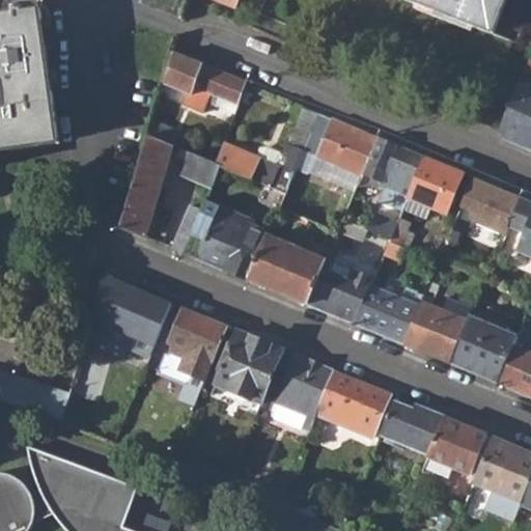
[(215,0),(238,8),(241,0),(215,0)]
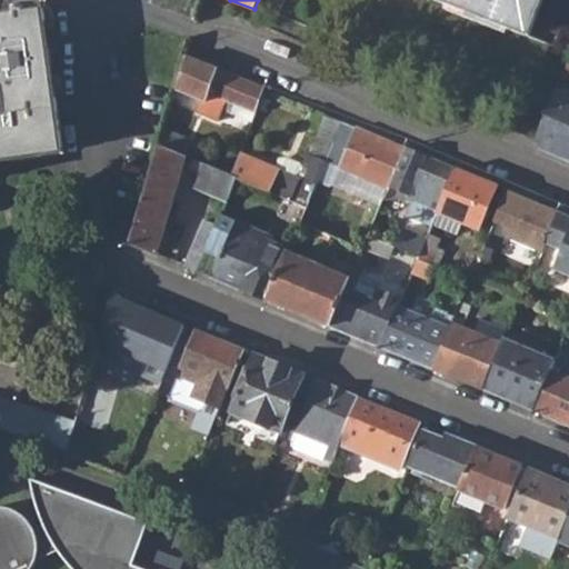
[(443,0),(527,33),(540,0),(443,0)]
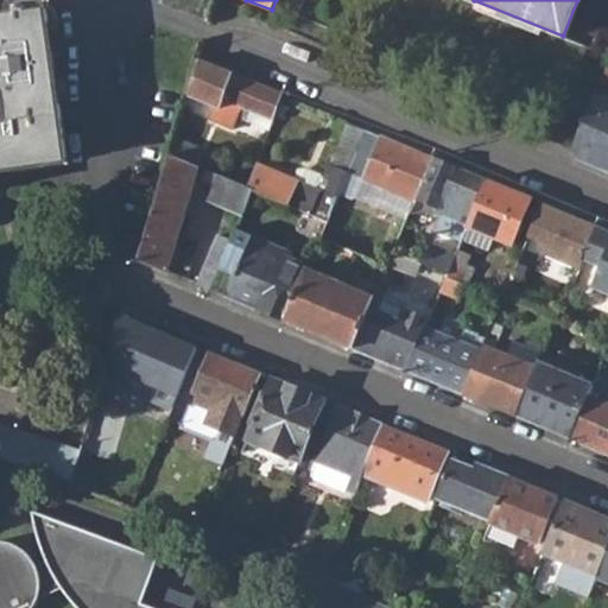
[(0,172),(68,165),(48,10),(29,11),(27,6),(18,7),(18,13),(0,14),(0,93),(4,94),(8,122),(0,124),(0,172)]
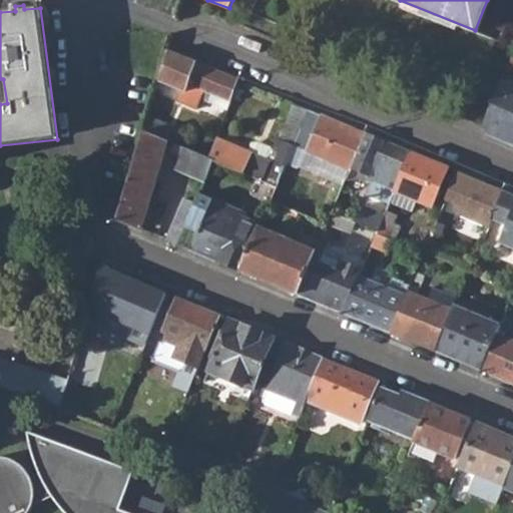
[(169,51),(160,81),(181,90),(176,101),(196,109),(200,97),(208,100),(211,93),(229,100),(238,79),(169,51)]
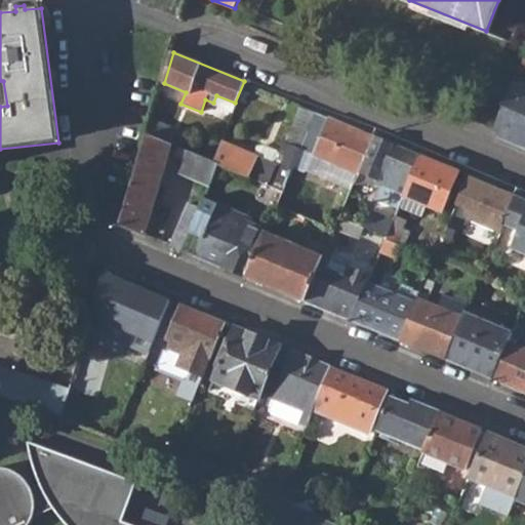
[(524,54),(513,82),(522,86),(524,80),(524,54)]
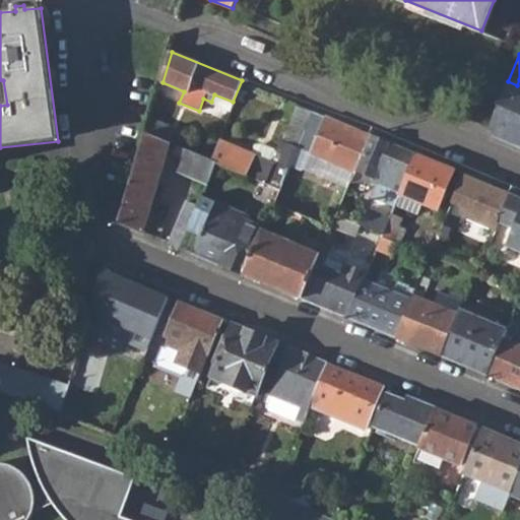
[(519,86),(517,85),(508,81),(490,128),(519,140),(519,86)]
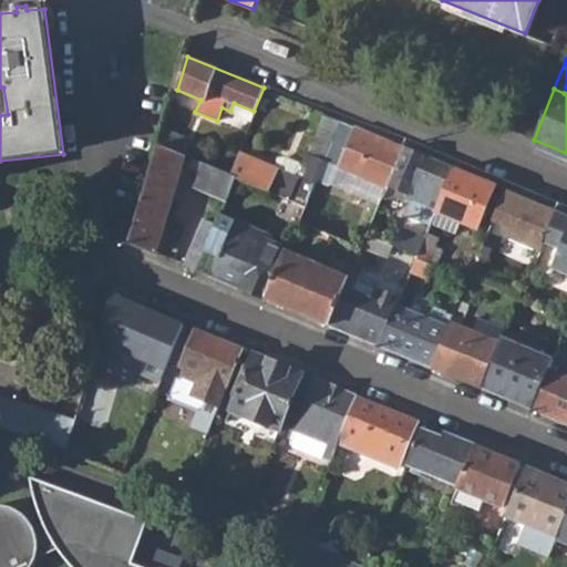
[(230,111),(250,120),(254,111),(234,103),(230,111)]
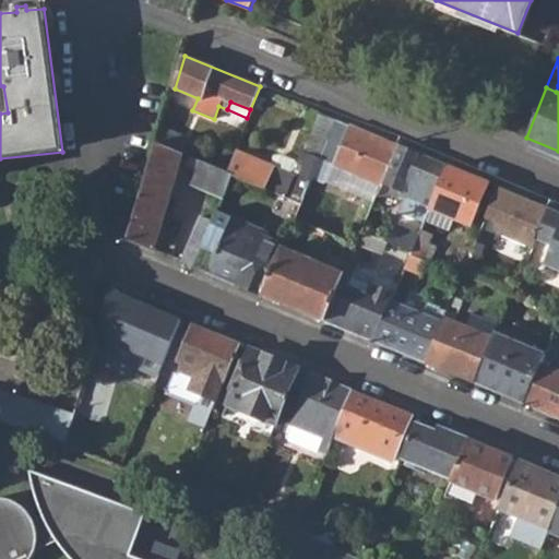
[(232,173),(301,202),(312,176),(320,157),(337,118),(319,110),(296,164),(292,174),(270,165),(235,150),(227,171),(232,173)]
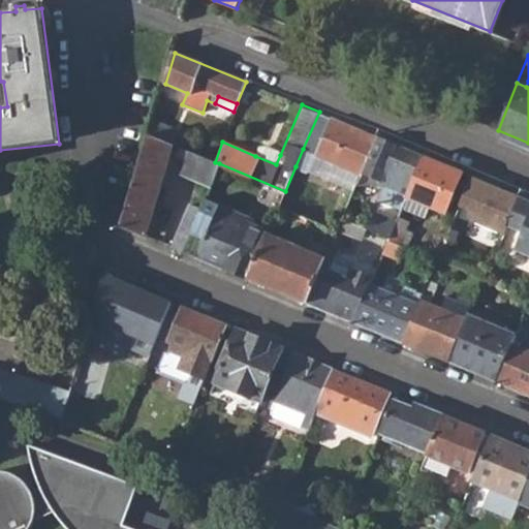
[(319,112),(303,149),(315,154),(361,174),(363,172),(377,136),(319,112)]
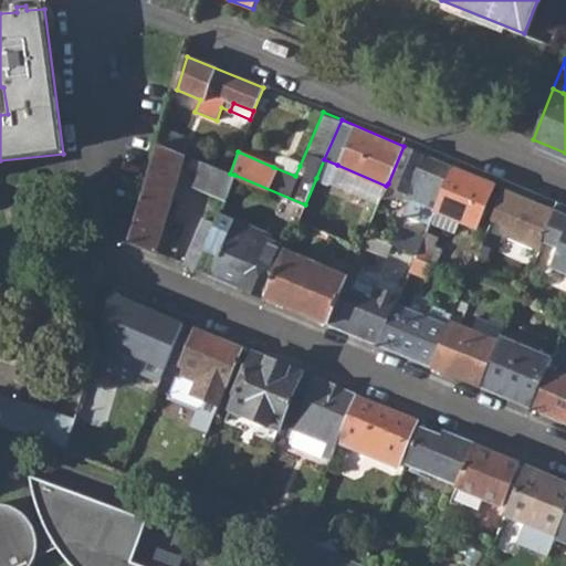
[(160,145),(189,157),(197,138),(165,126),(160,145)]
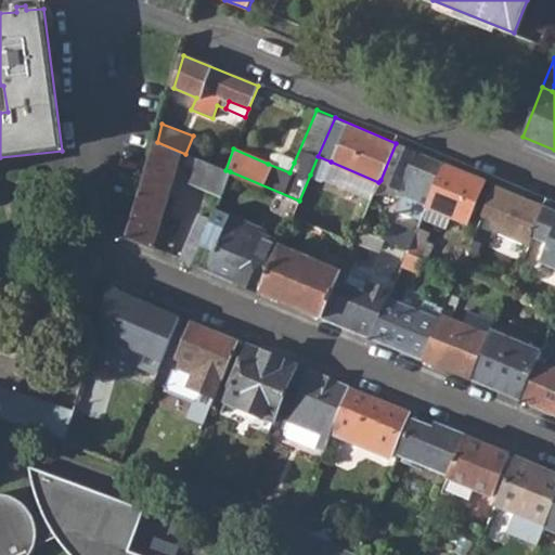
[(128,237),(166,254),(168,245),(158,242),(185,154),(157,142),(128,237)]
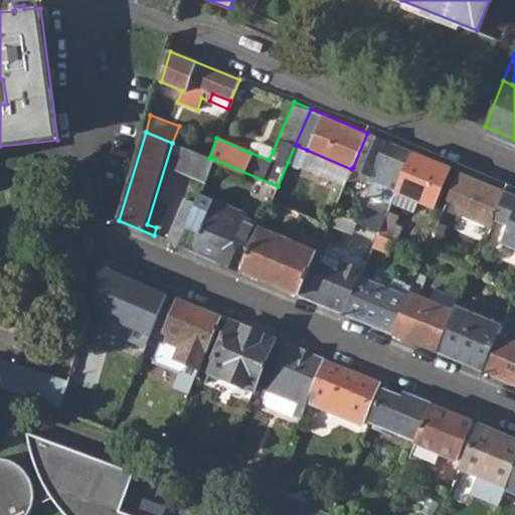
[(391,202),(396,190),(412,151),(367,133),(353,167),(371,174),(369,179),(376,182),(371,193),(391,202)]
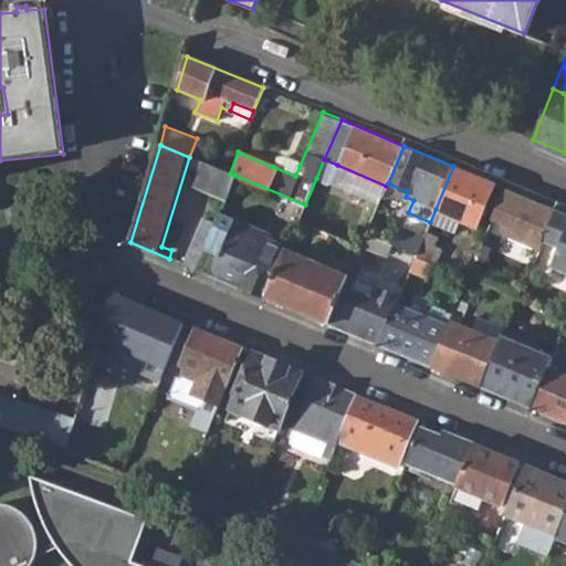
[(296,163),(283,156),(278,157),(273,167),(295,176),(300,166),(296,163)]
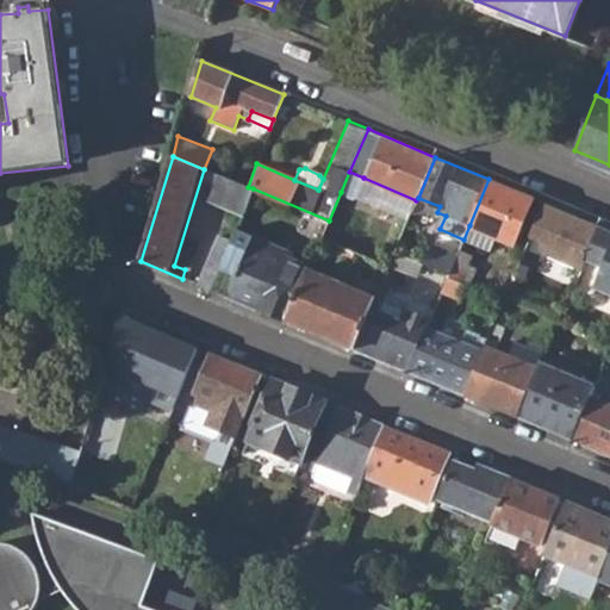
[(209,200),(241,213),(253,188),(248,187),(206,169),(201,184),(213,188),(209,200)]
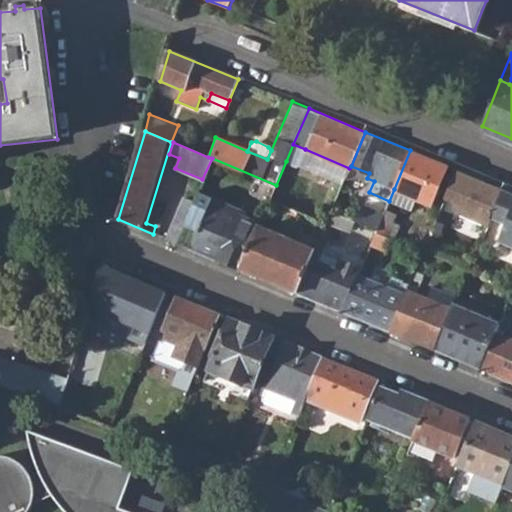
[(293,144),(286,161),(298,166),(305,149),(293,144)]
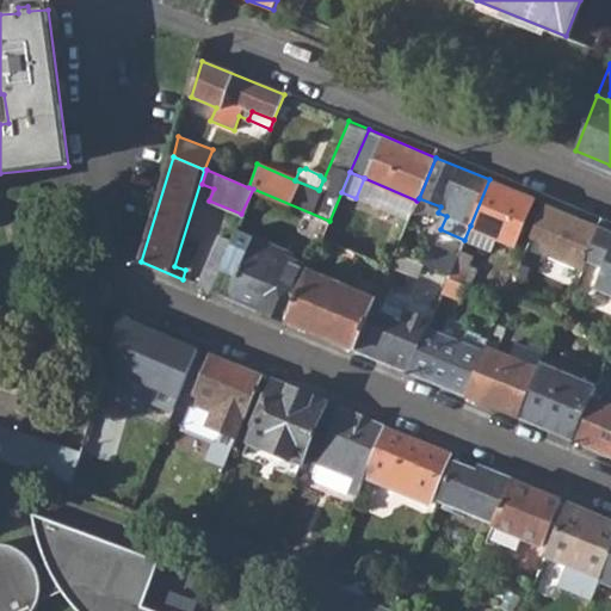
[(489,179),(470,226),(497,236),(514,246),(535,198),(489,179)]
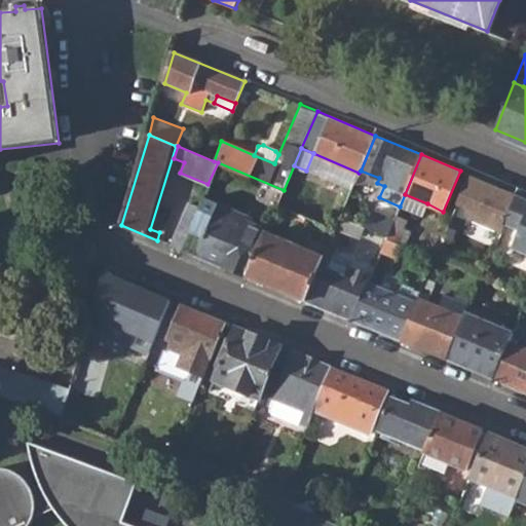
[(458,203),(476,212),(488,183),(470,175),(458,203)]
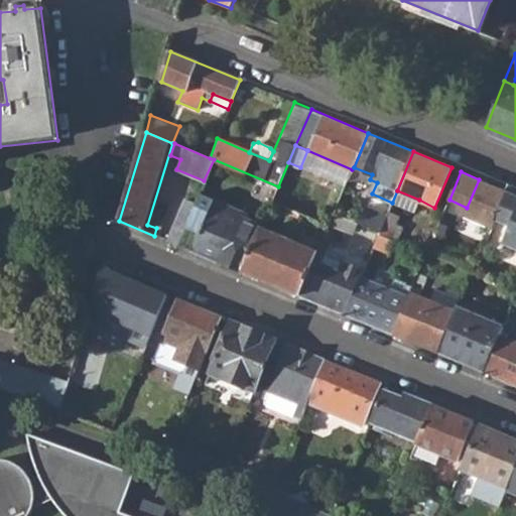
[(414,212),(419,200),(397,190),(392,203),(414,212)]
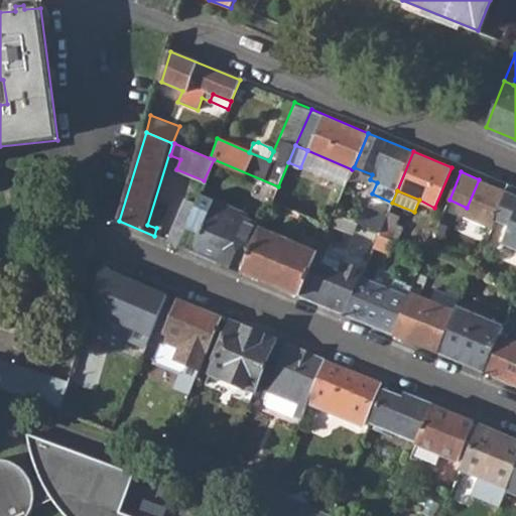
[(515,195),(507,190),(495,219),(510,225),(502,243),(515,248),(515,195)]
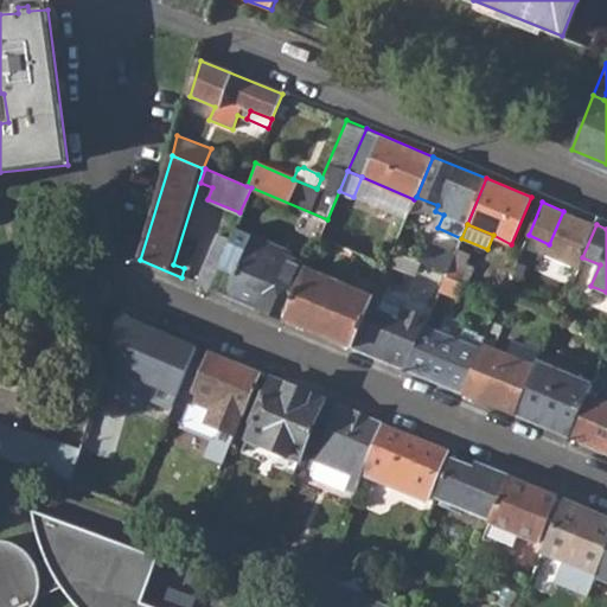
[(209,288),(285,319),(307,268),(280,257),(283,249),(234,228),(229,238),(222,255),(209,288)]
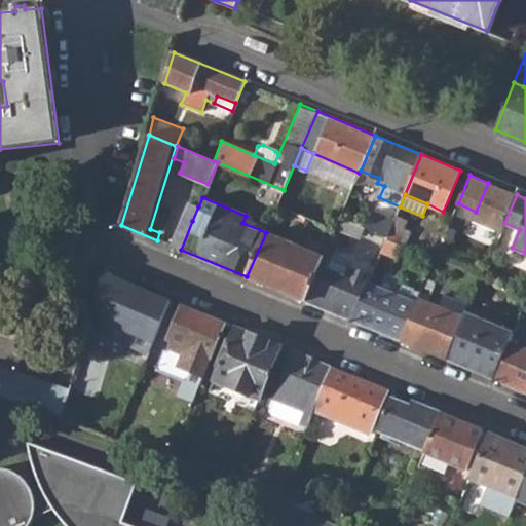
[(170,245),(181,250),(192,221),(198,207),(187,201),(170,245)]
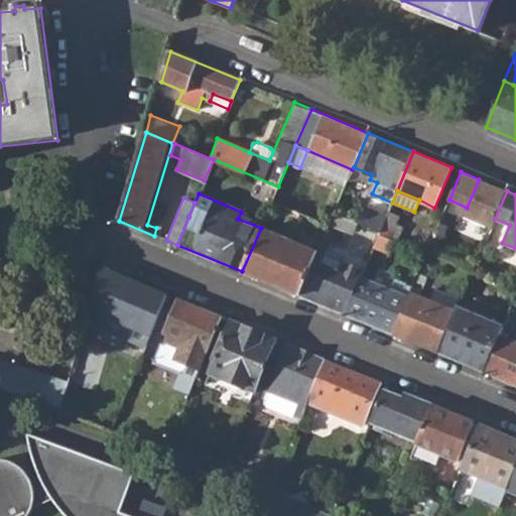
[(281,217),(295,223),(299,211),(286,205),(281,217)]
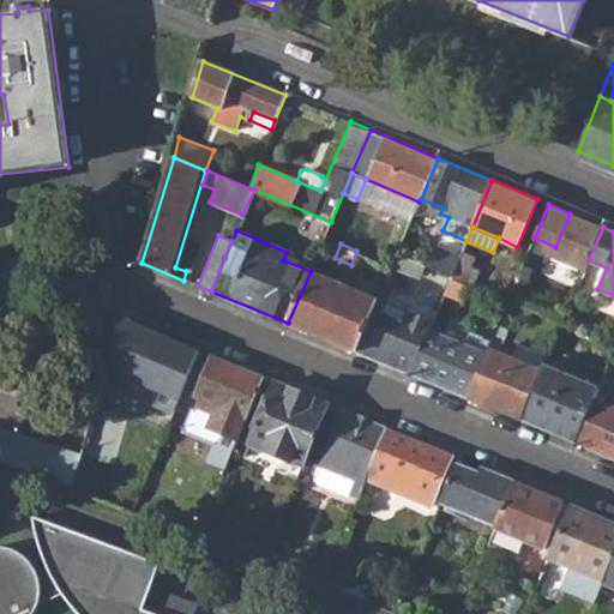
[(452,275),(461,257),(435,246),(428,264),(452,275)]
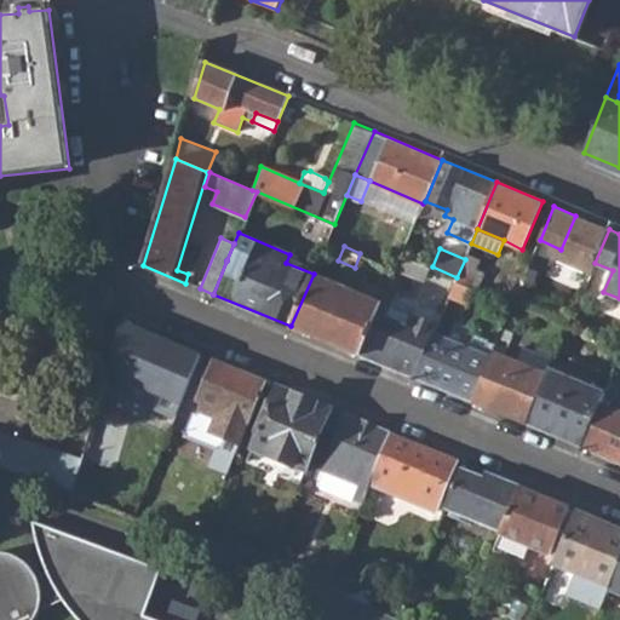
[(355,268),(371,274),(378,260),(360,253),(355,268)]
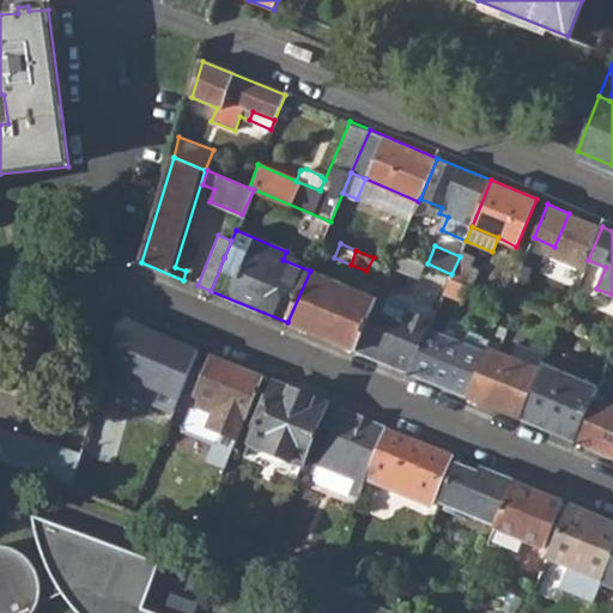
[(392,263),(420,277),(426,262),(396,250),(392,263)]
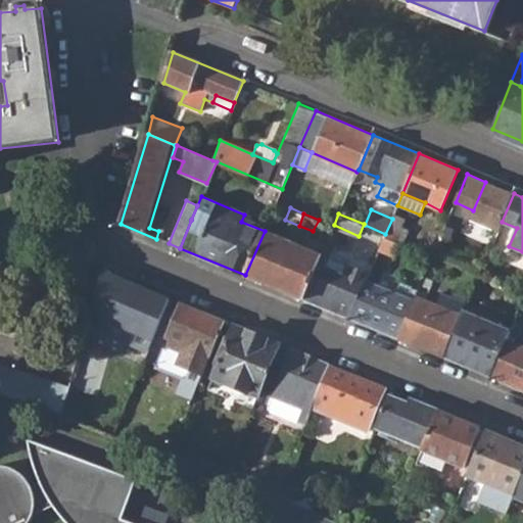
[(400,242),(401,243),(408,229),(400,225),(403,218),(395,214),(392,219),(385,234),(385,237),(400,242)]
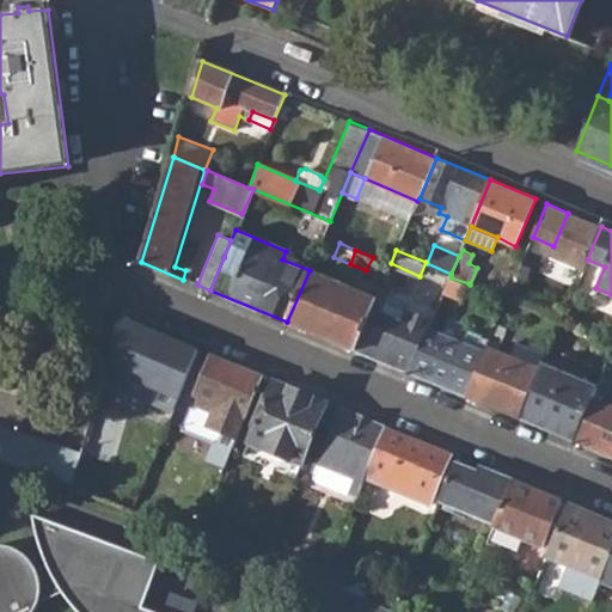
[(287,322),(319,336),(342,283),(310,270),(287,322)]
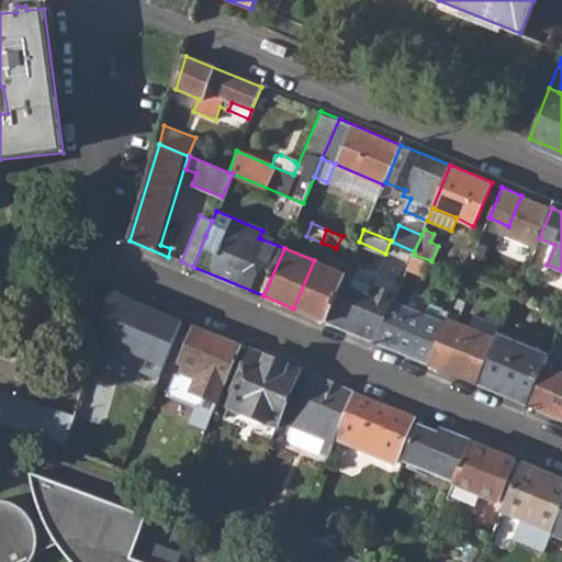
[(426,272),(430,260),(414,255),(409,265),(426,272)]
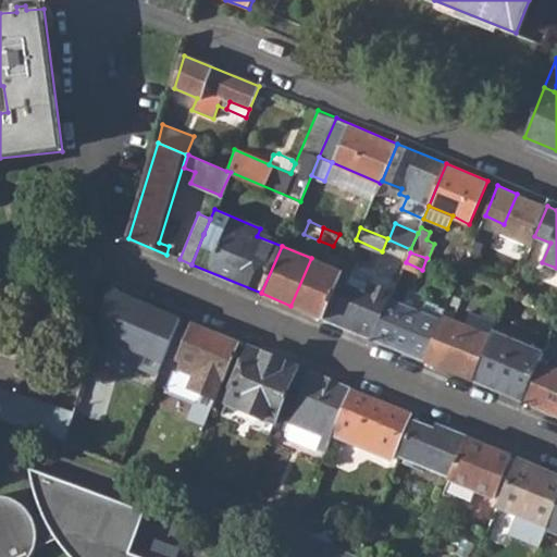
[(291,306),(321,318),(342,271),(311,258),(291,306)]
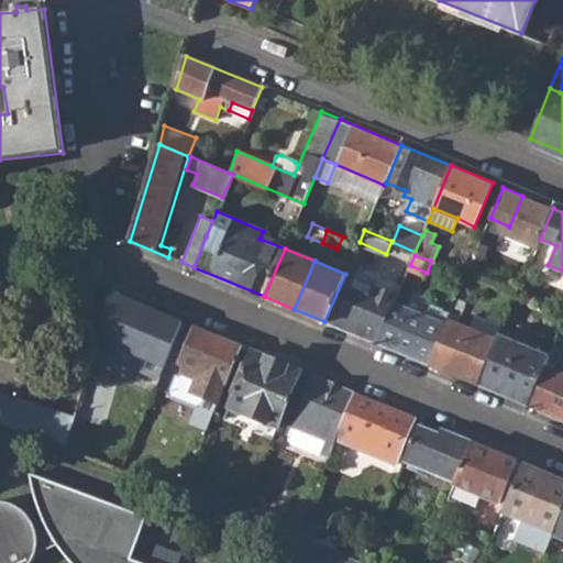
[(324,321),(375,342),(394,300),(396,296),(353,277),(359,266),(350,263),(345,274),(324,321)]
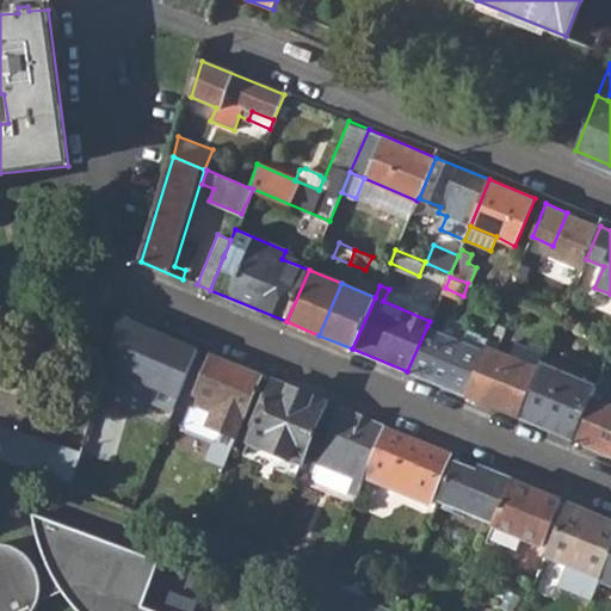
[(87,346),(107,352),(118,316),(98,309),(87,346)]
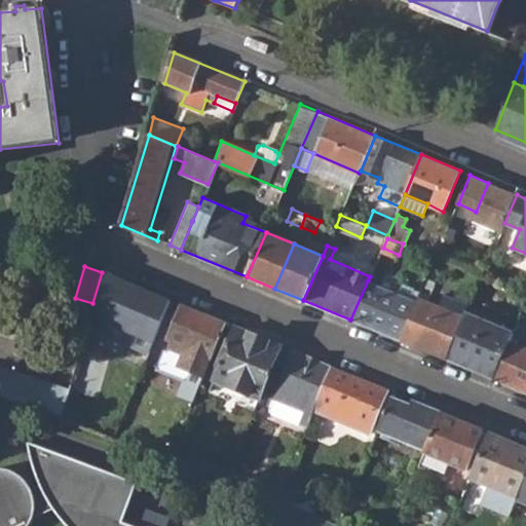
[(90,320),(152,344),(171,302),(104,274),(90,320)]
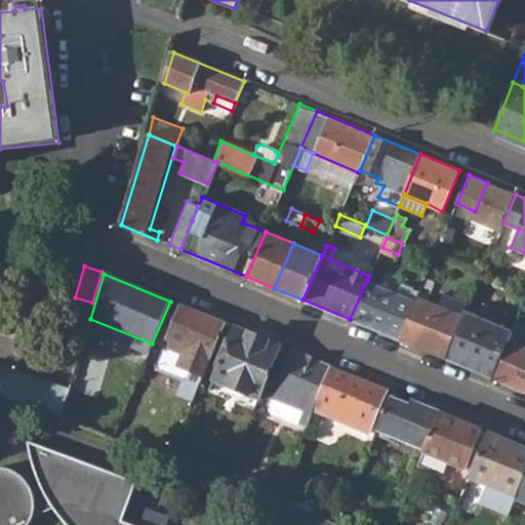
[(398,338),(446,359),(462,317),(423,301),(434,280),(426,276),(418,290),(415,299),(405,325),(398,338)]
